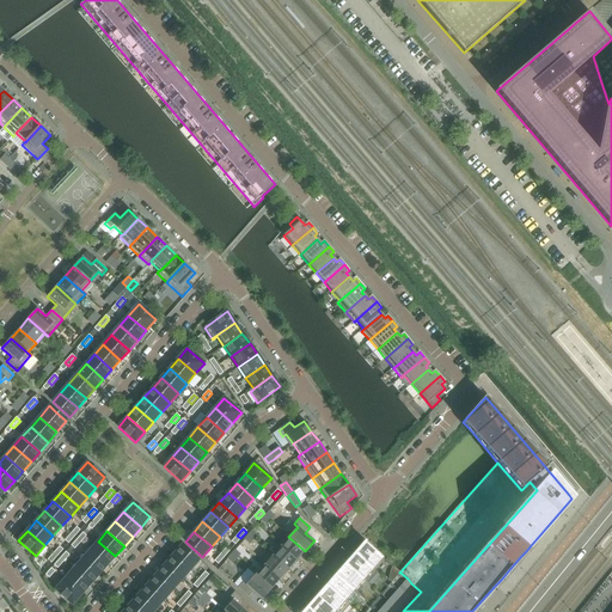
[(305,551),(288,537),(280,546),(297,561),(305,551)]
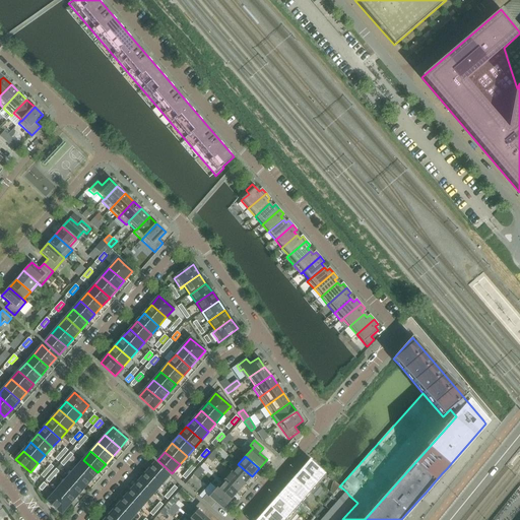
[(98,472),(83,460),(76,468),(90,480),(98,472)]
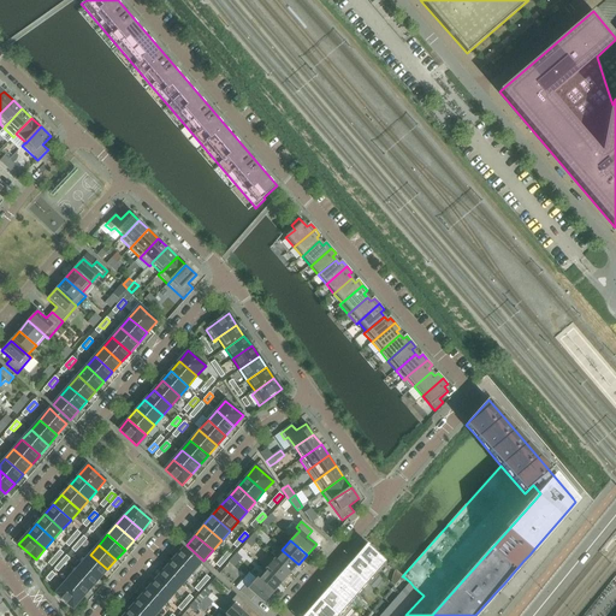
[(386,562),(367,546),(357,557),(377,574),(386,562)]
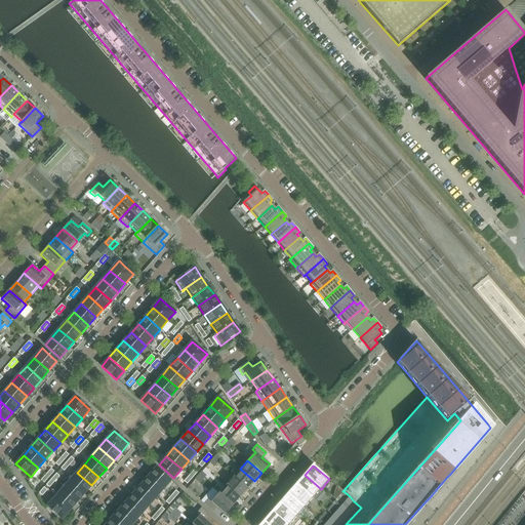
[(170,481),(156,468),(148,477),(163,489),(170,481)]
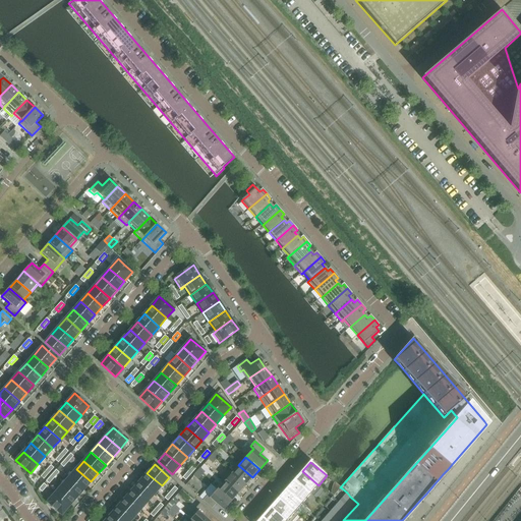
[(252,477),(238,465),(231,473),(245,485),(252,477)]
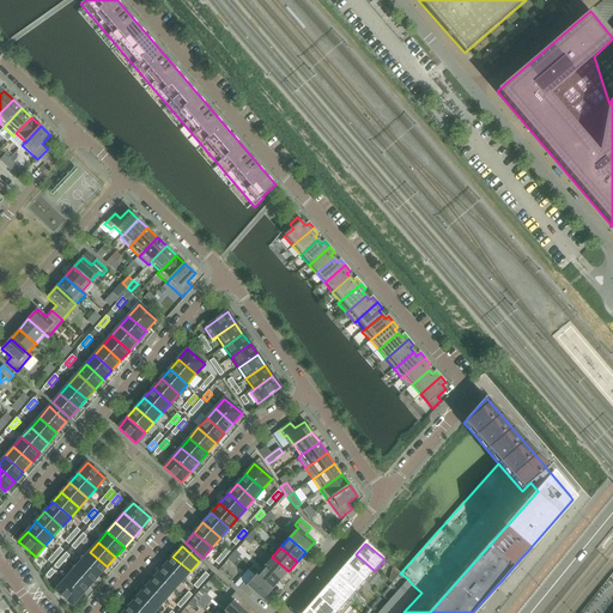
[(107,566),(90,552),(82,562),(98,576),(107,566)]
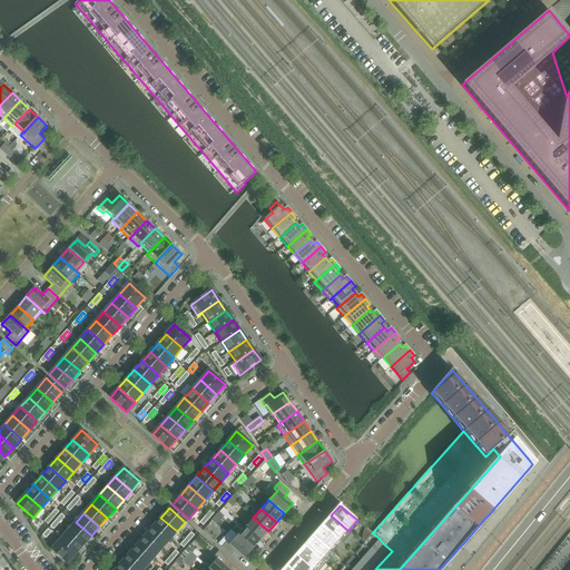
[(59,523),(65,518),(61,514),(56,520),(59,523)]
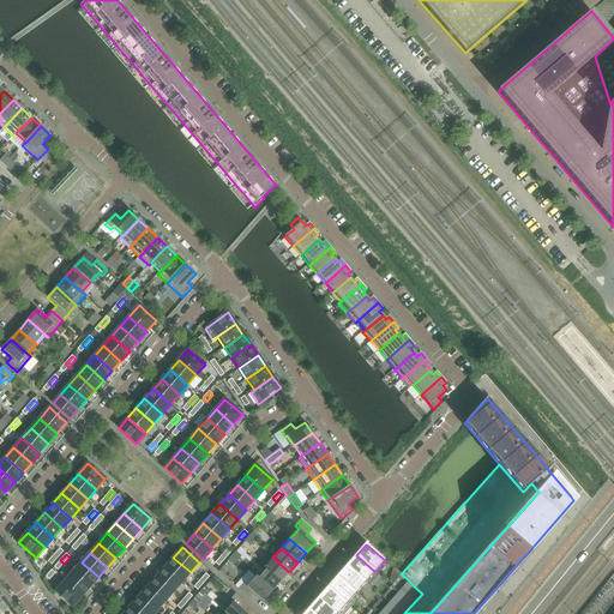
[(289,572),(272,558),(270,554),(260,565),(264,569),(264,567),(281,582),(289,572)]
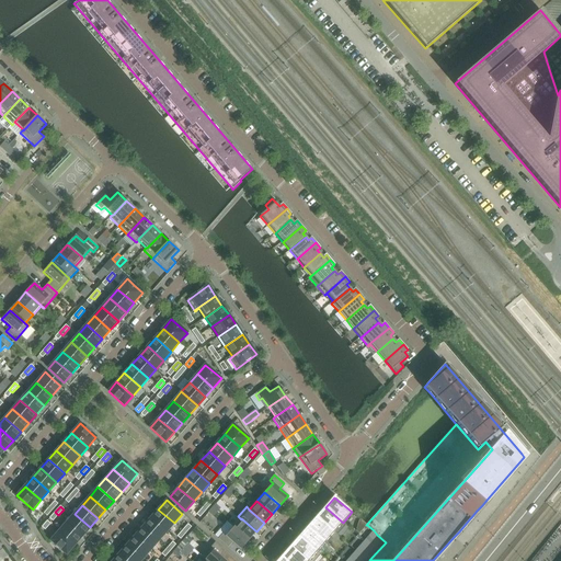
[(47,516),(53,511),(49,507),(44,514),(47,516)]
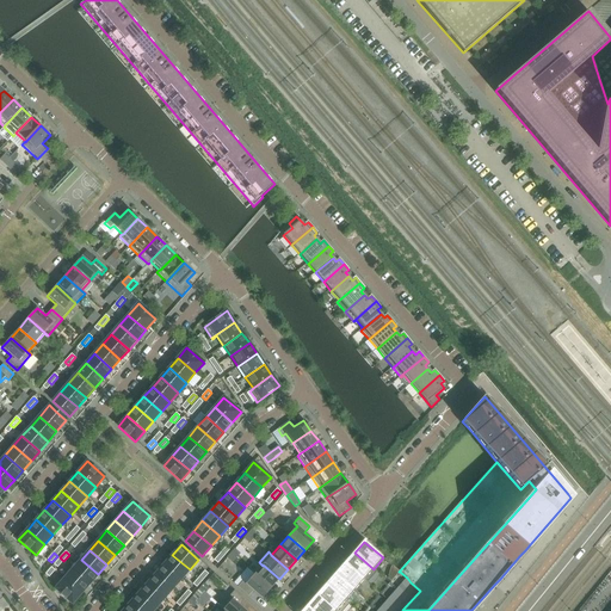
[(374,569),(355,553),(345,563),(364,580),(374,569)]
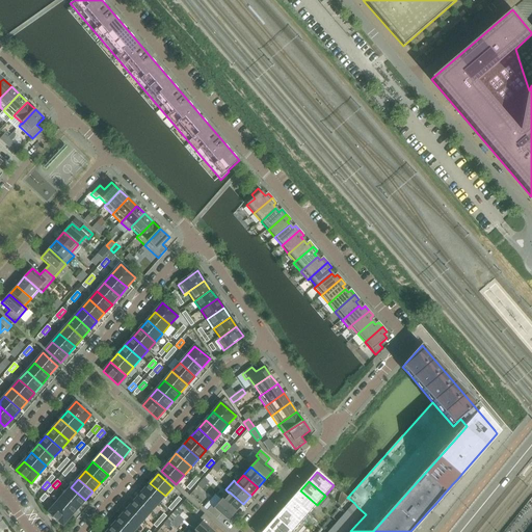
[(165,496),(150,483),(142,491),(158,504),(165,496)]
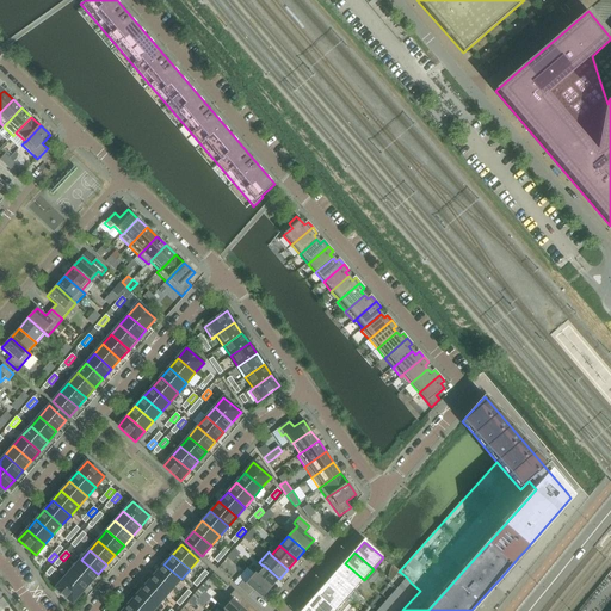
[(57,568),(63,561),(60,557),(54,565),(57,568)]
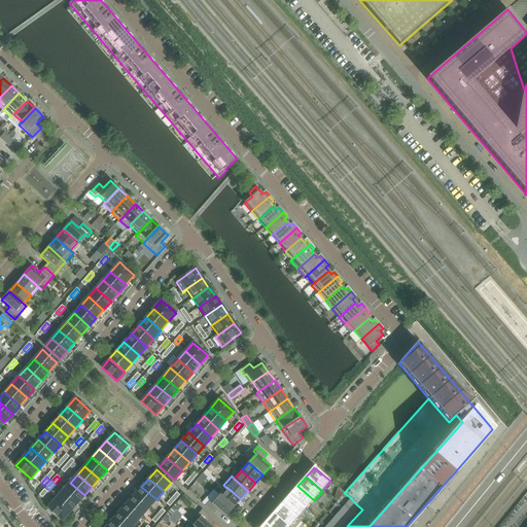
[(84,495),(70,483),(63,491),(77,503),(84,495)]
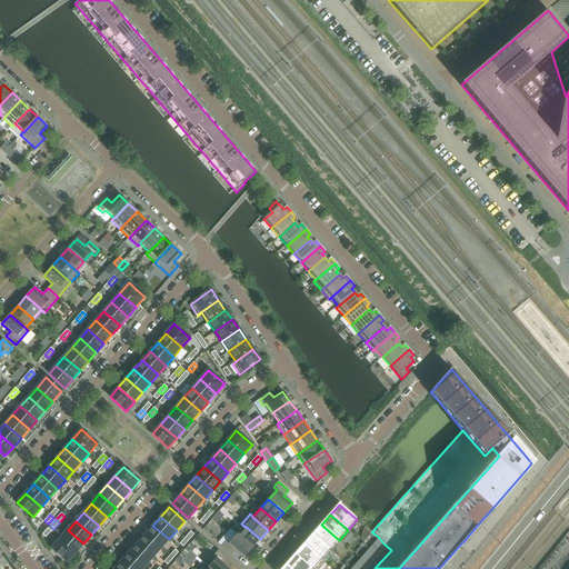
[(339,540),(321,525),(312,535),(330,550),(339,540)]
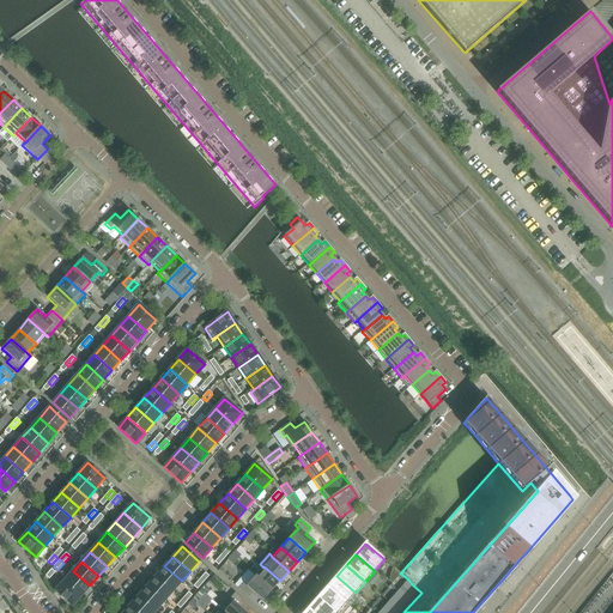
[(182,581),(164,566),(156,576),(174,592),(182,581)]
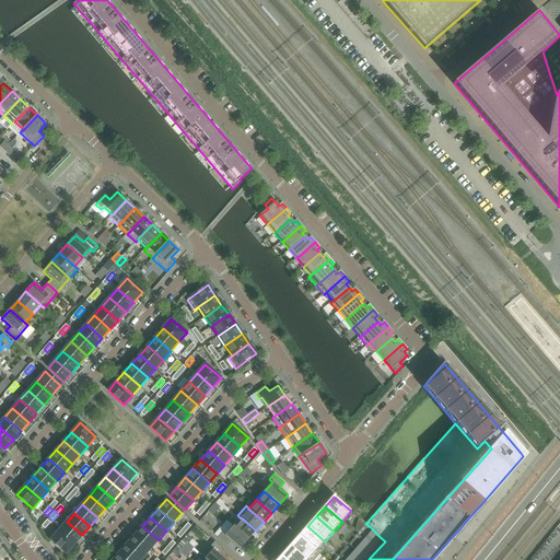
[(256,531),(241,517),(241,518),(233,526),(248,540),(256,531)]
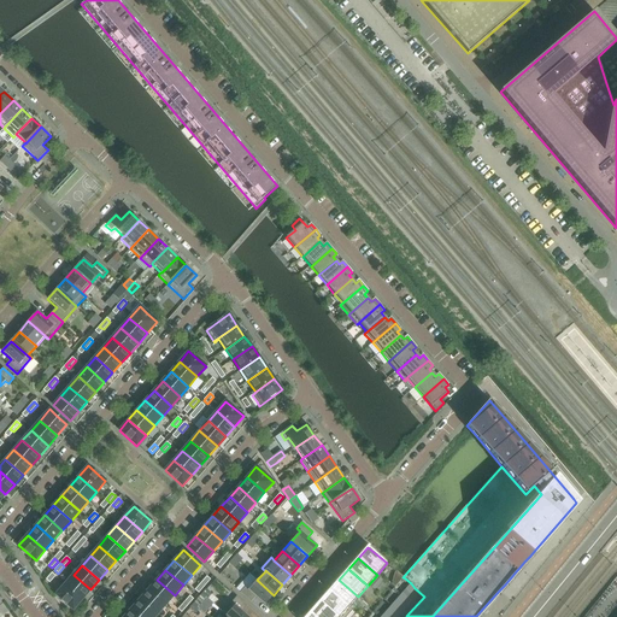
[(50,583),(56,576),(52,573),(46,580),(50,583)]
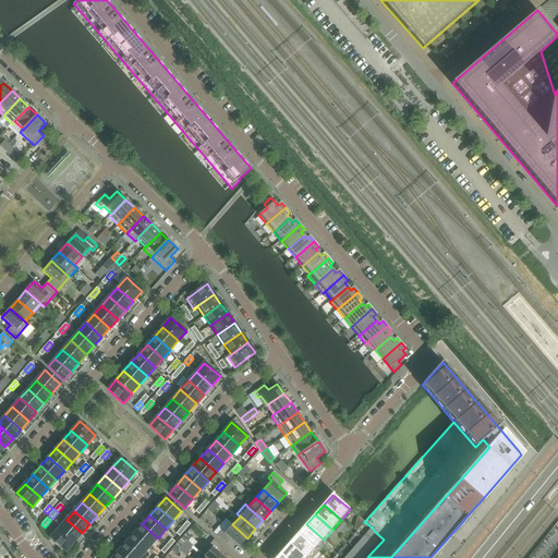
[(82,533),(67,520),(58,529),(74,543),(82,533)]
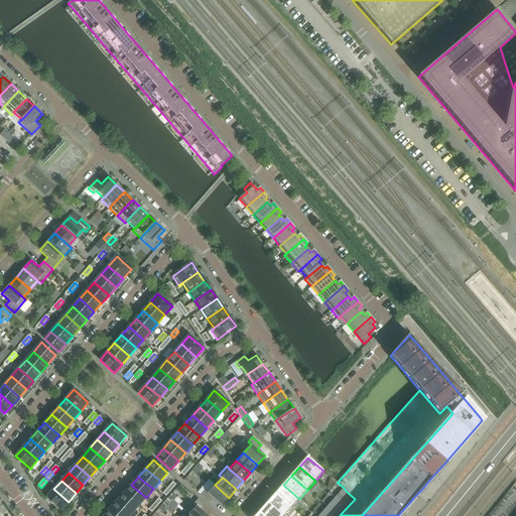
[(338,483),(329,493),(335,498),(339,501),(347,492),(344,488),(338,483)]
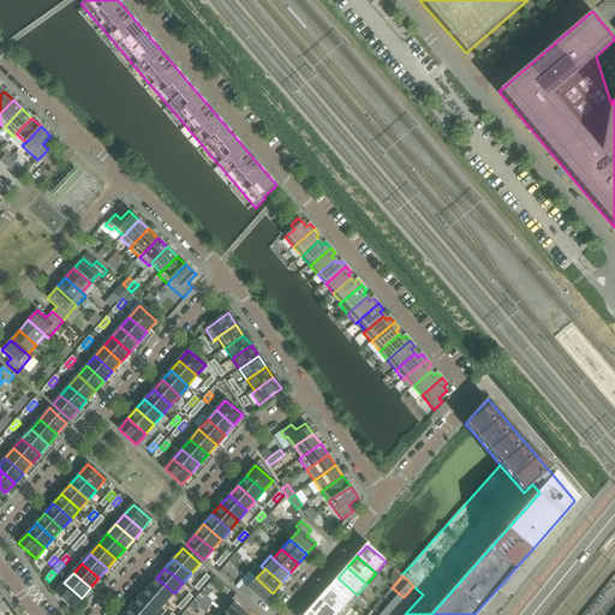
[(174,593),(156,578),(148,587),(166,603),(174,593)]
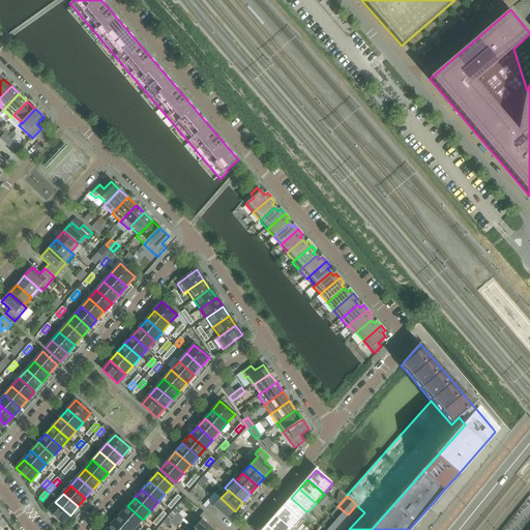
[(235,511),(221,498),(213,506),(210,504),(206,509),(215,518),(219,512),(227,520),(235,511)]
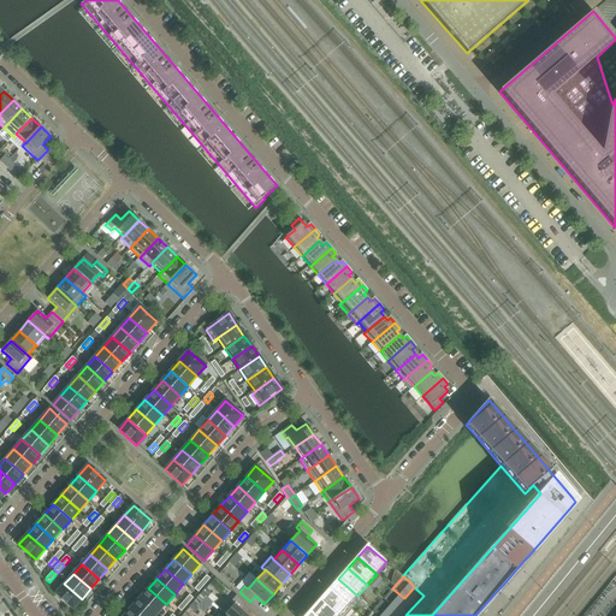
[(357,596),(338,579),(329,590),(348,606),(348,605),(357,596)]
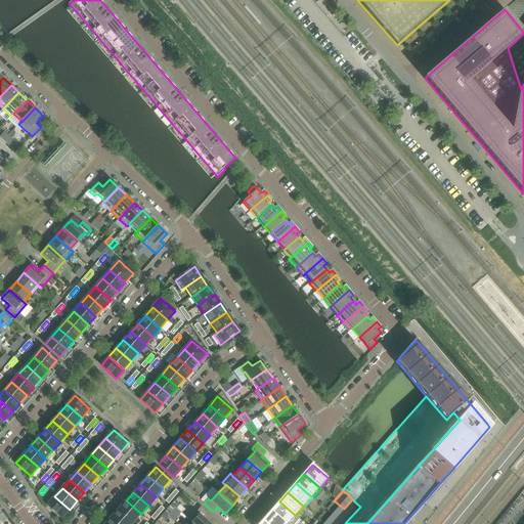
[(70,510),(54,496),(47,505),(61,518),(70,510)]
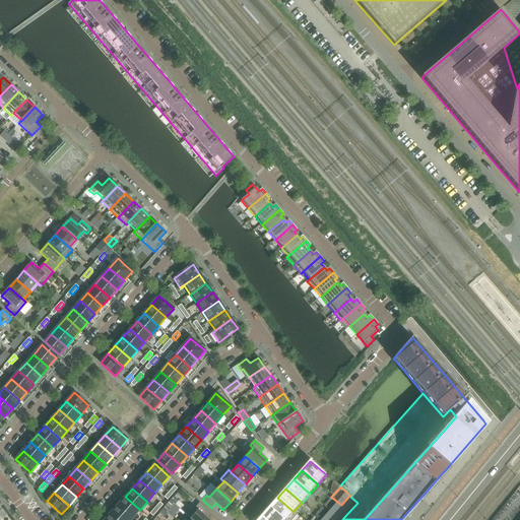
[(140,510),(125,497),(118,505),(132,518),(140,510)]
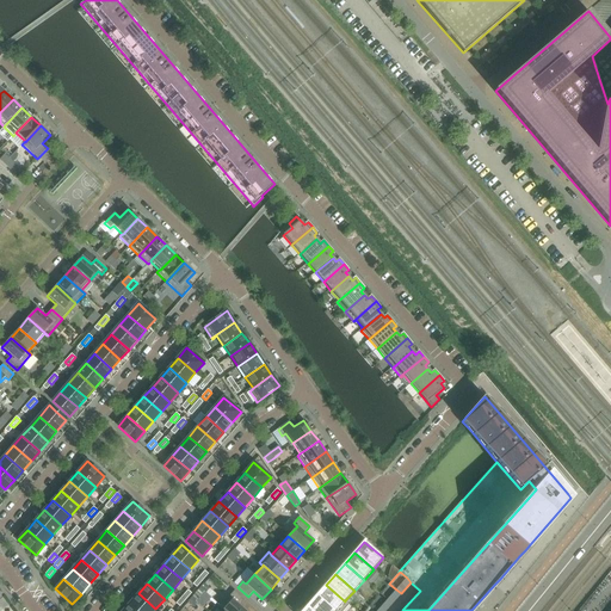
[(389,584),(381,594),(387,600),(392,604),(401,593),(396,590),(389,584)]
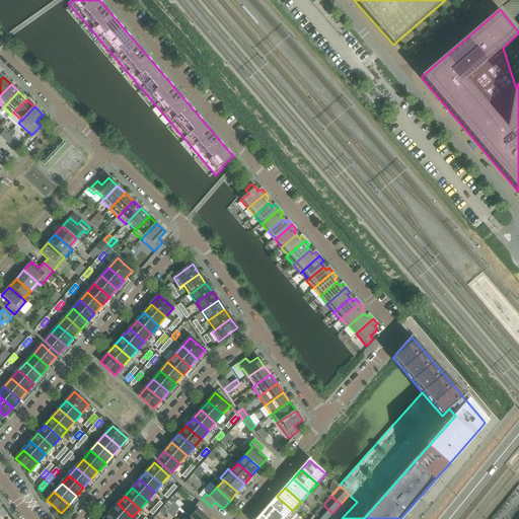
[(293,511),(277,497),(269,506),(284,518),(291,518),(297,513),(293,510),(293,511)]
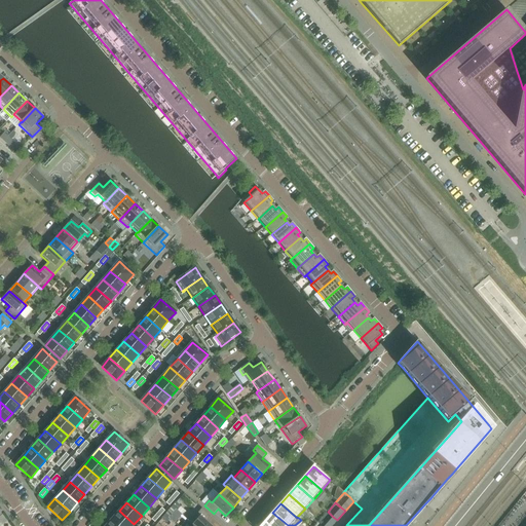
[(170,519),(177,511),(173,506),(165,515),(170,519)]
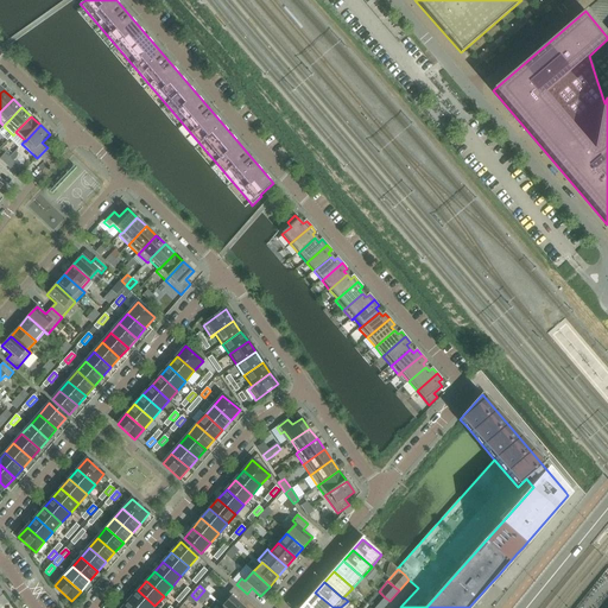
[(184,597),(190,590),(187,588),(181,594),(184,597)]
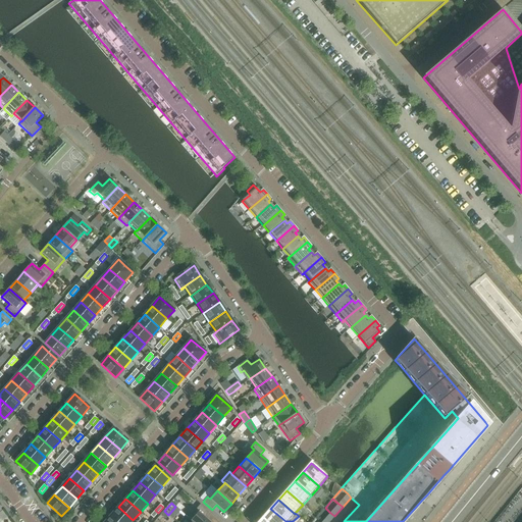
[(210,521),(205,517),(209,513),(200,505),(188,518),(191,521),(191,520),(193,521),(210,521)]
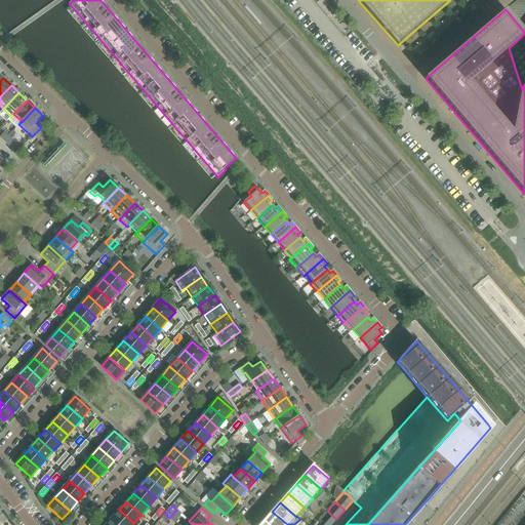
[(131,524),(133,523),(119,510),(112,518),(119,524),(131,524)]
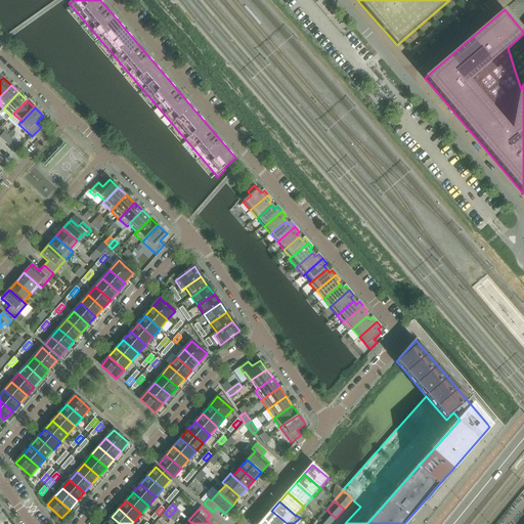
[(326,510),(318,519),(323,523),(331,523),(336,518),(332,515),(326,510)]
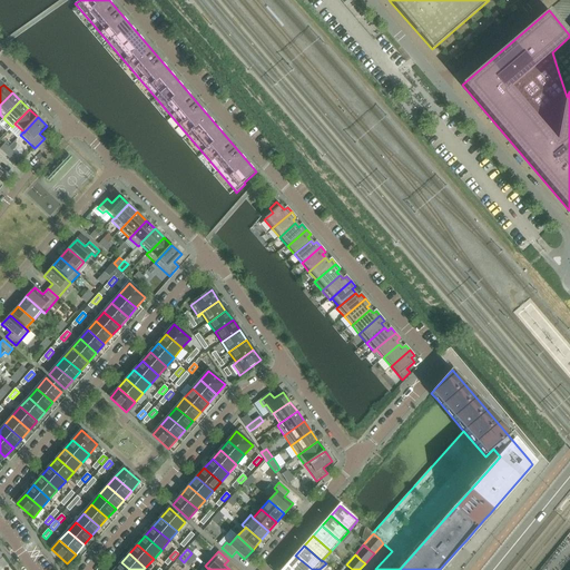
[(312,569),(295,556),(286,566),(292,569),(312,569)]
